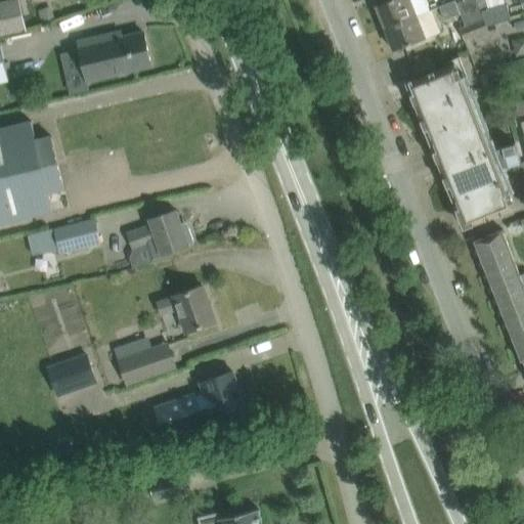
[(388,0),(376,5),(385,29),(416,15),(409,0),(388,0)]
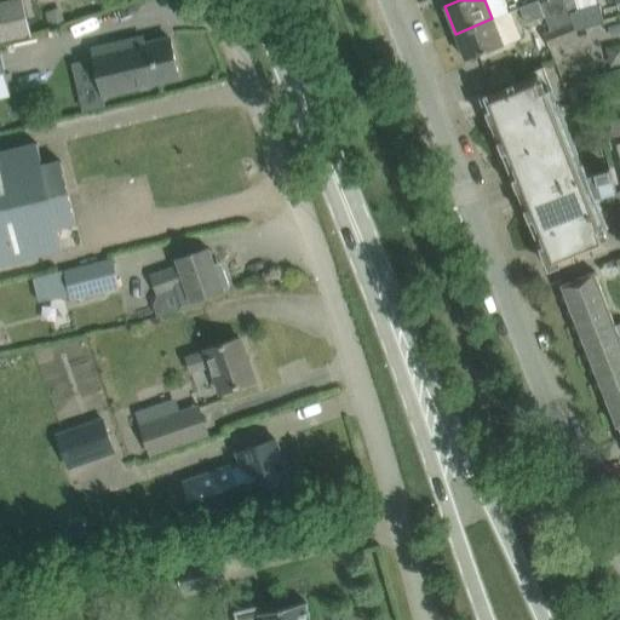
[(563,0),(547,0),(549,1),(539,5),(545,19),(539,22),(543,29),(549,27),(550,32),(544,34),(550,49),(578,38),(577,32),(563,0)]
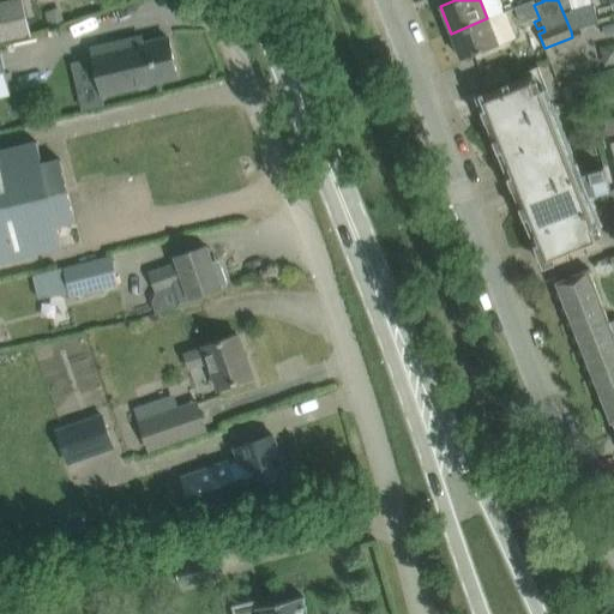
[(558,0),(571,31),(597,24),(593,6),(575,11),(569,0),(558,0)]
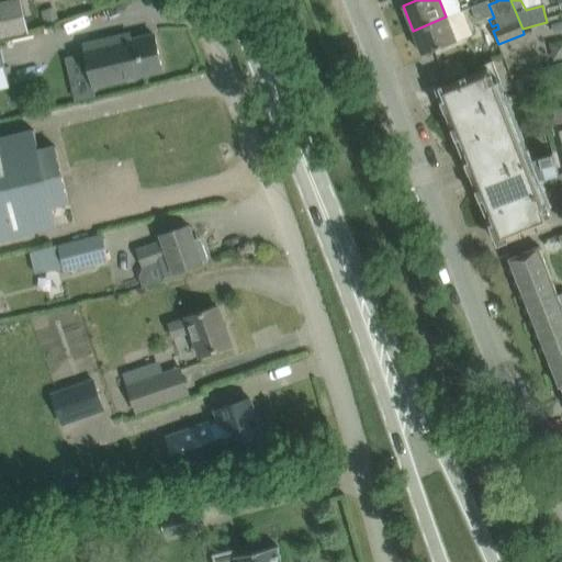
[(20,1),(0,6),(0,38),(27,33),(20,1)]
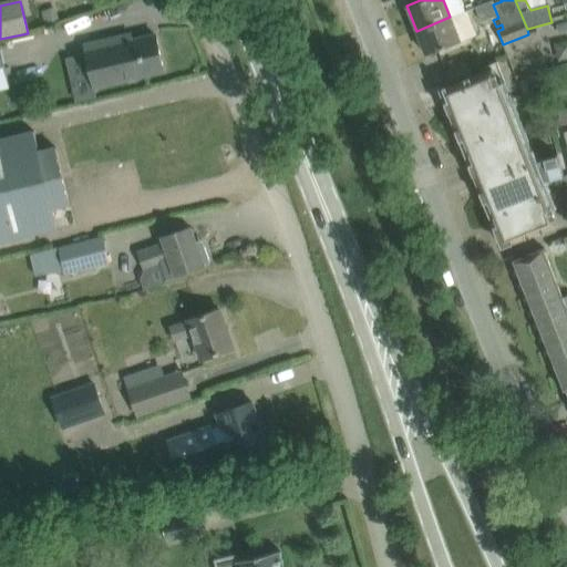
[(54,10),(42,14),(45,27),(58,22),(54,10)]
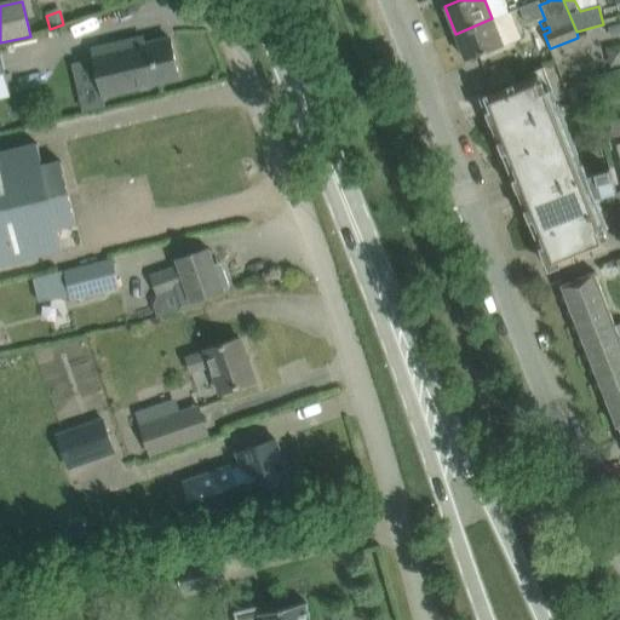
[(492,18),(455,34),(466,61),(488,52),(503,46),(492,18)]
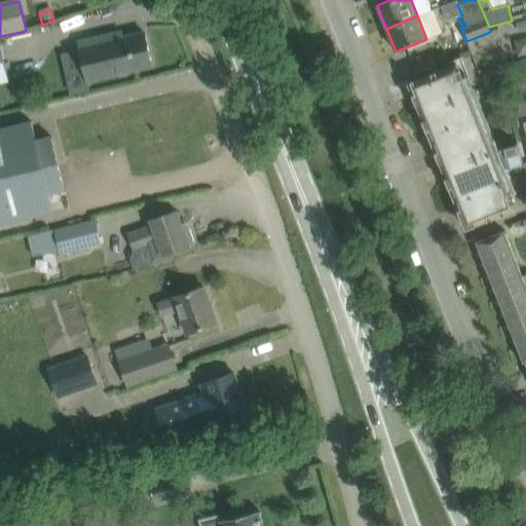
[(77,42),(87,81),(152,65),(144,32),(113,40),(112,34),(77,42)]
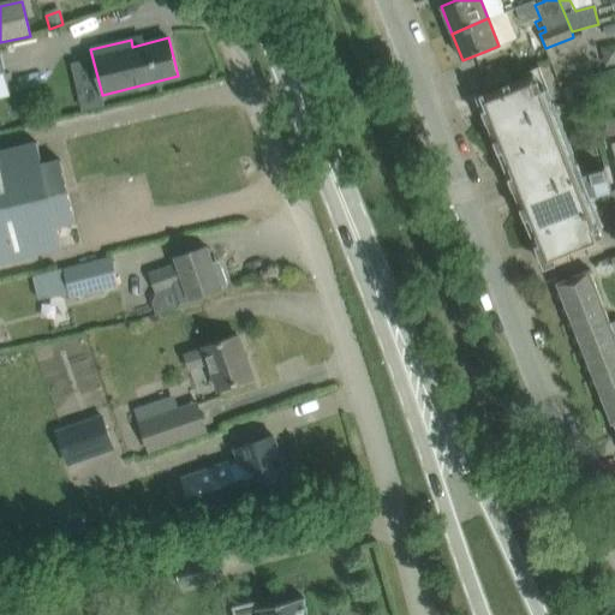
[(483,112),(490,130),(554,105),(539,66),(515,76),(518,82),(477,97),(483,112)]
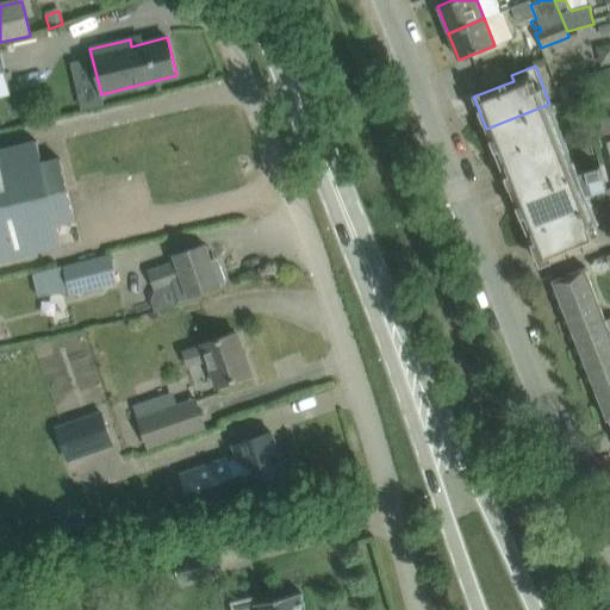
[(496,153),(499,161),(562,136),(549,104),(486,129),(495,153),(496,153)]
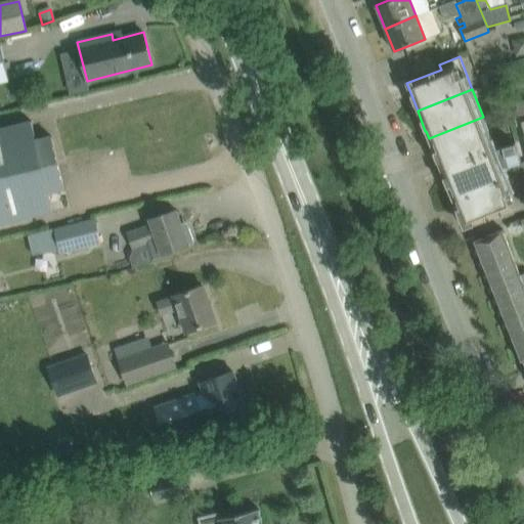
[(517,103),(511,105),(514,117),(523,113),(521,102),(517,103)]
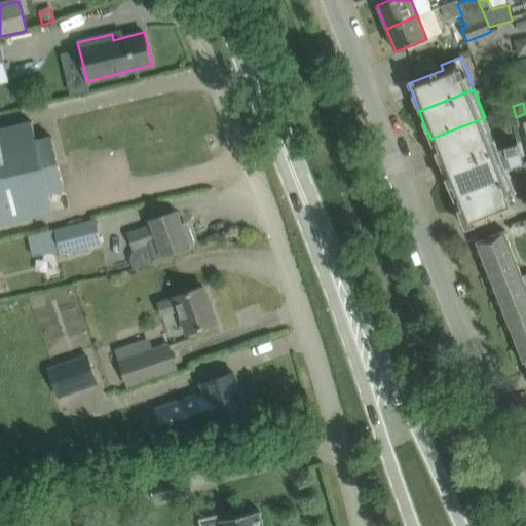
[(485,117),(430,139),(465,229),(517,209),(512,195),(516,193),(505,168),(523,164),(518,144),(497,149),(485,117)]
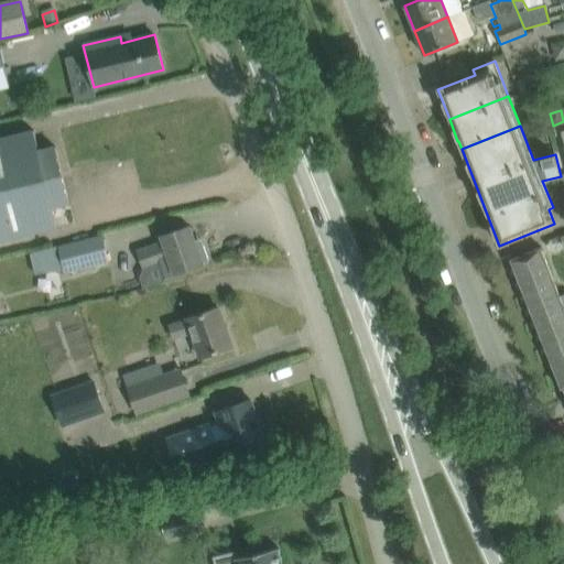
[(32,130),(0,138),(0,190),(61,175),(54,147),(38,151),(32,130)]
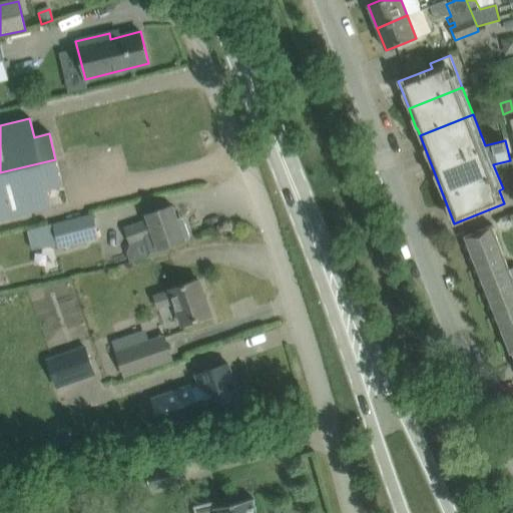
[(46,187),(61,184),(55,159),(0,172),(0,218),(51,206),(46,187)]
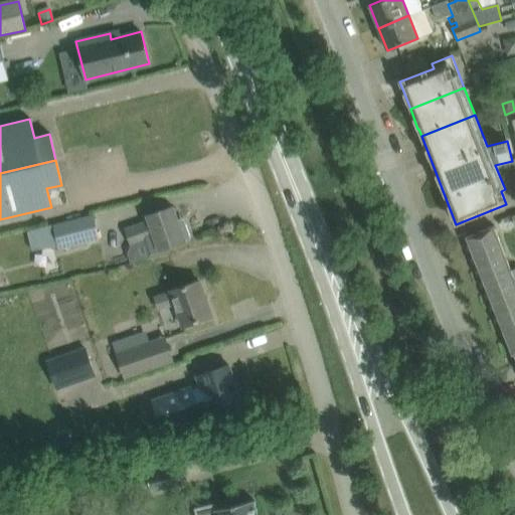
[(172,206),(153,213),(146,216),(148,221),(125,229),(131,245),(142,241),(146,253),(147,253),(148,256),(169,249),(168,246),(190,238),(185,223),(179,225),(172,206)]
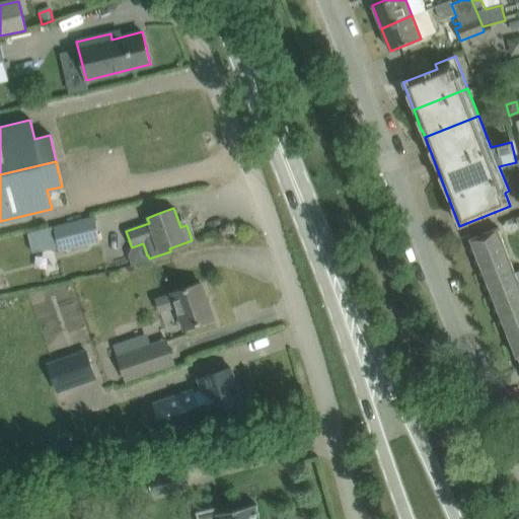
[(54,227),(59,251),(99,241),(93,218),(54,227)]
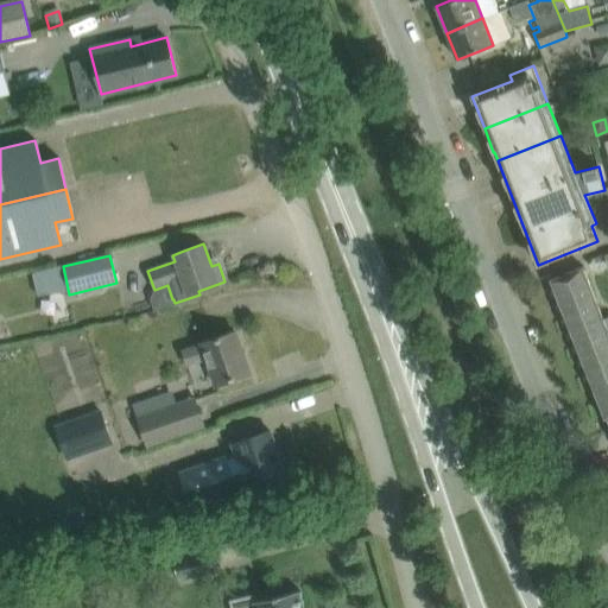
[(607,420),(607,317),(603,320),(591,289),(582,266),(550,279),(605,419),(607,418),(607,420)]
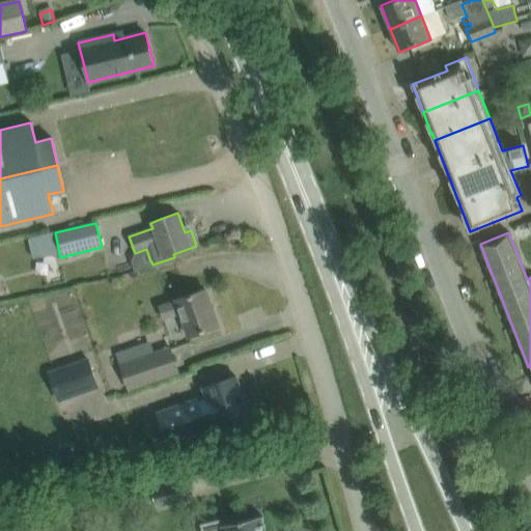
[(204,289),(185,297),(175,300),(175,301),(158,307),(162,318),(179,312),(188,337),(217,327),(204,289)]
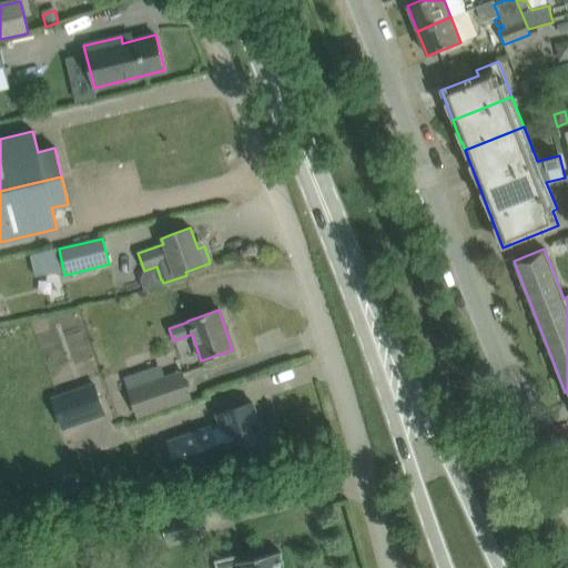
[(163,378),(129,391),(138,416),(172,404),(163,378)]
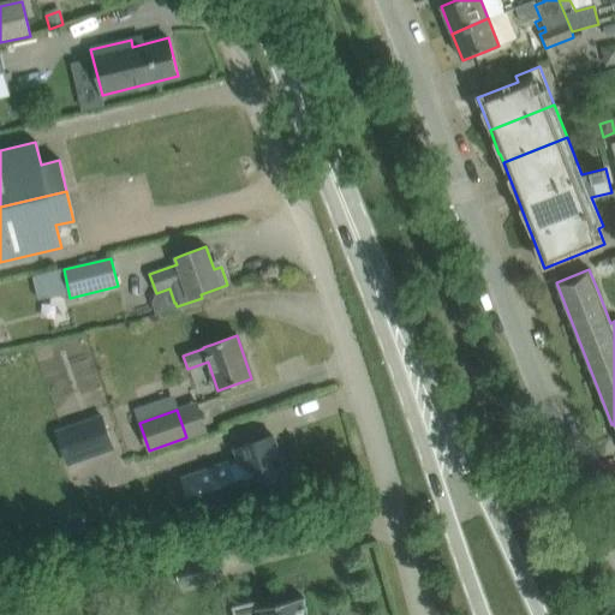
[(102,416),(57,431),(67,464),(113,448),(102,416)]
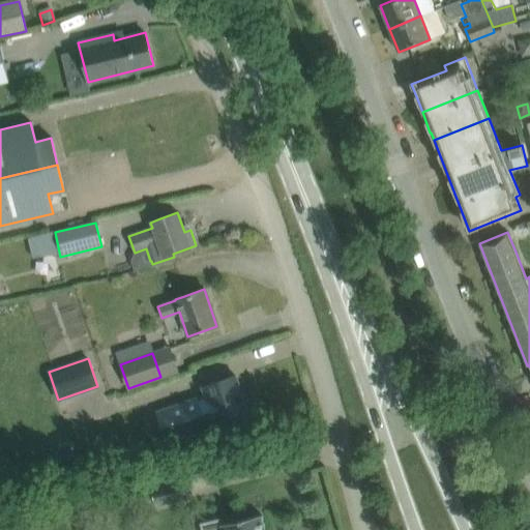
[(197,399),(160,411),(155,413),(166,443),(207,428),(207,427),(215,423),(217,430),(249,418),(234,376),(202,387),(206,396),(198,400),(197,399)]
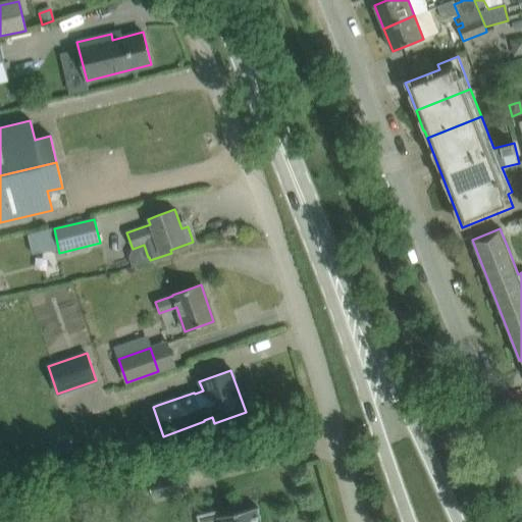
[(149,481),(152,498),(186,489),(181,473),(149,481)]
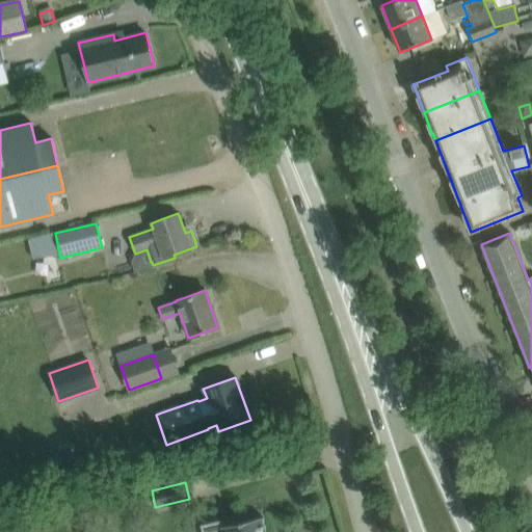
[(263,516),(223,526),(221,520),(201,525),(202,531),(264,531),(261,519),(263,517),(263,516)]
